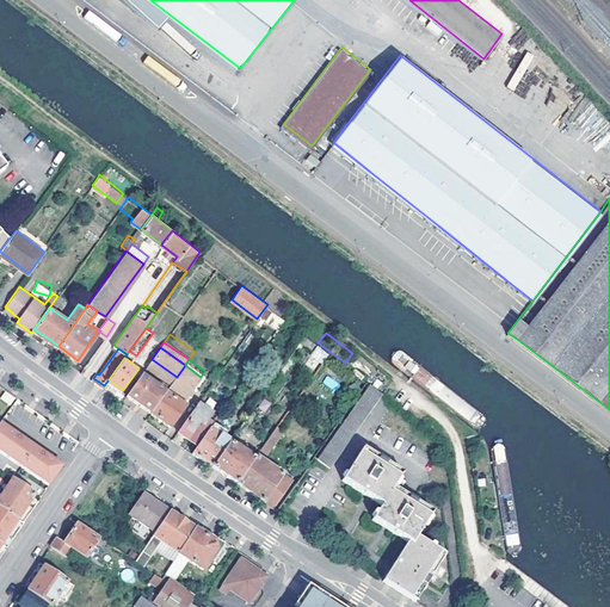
[(201,377),(185,365),(177,377),(171,385),(153,412),(172,425),(186,404),(183,402),(201,377)]
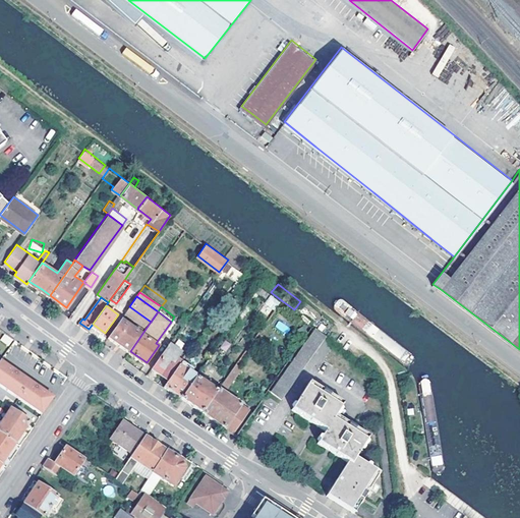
[(170,342),(181,350),(188,341),(182,336),(196,315),(191,311),(170,342)]
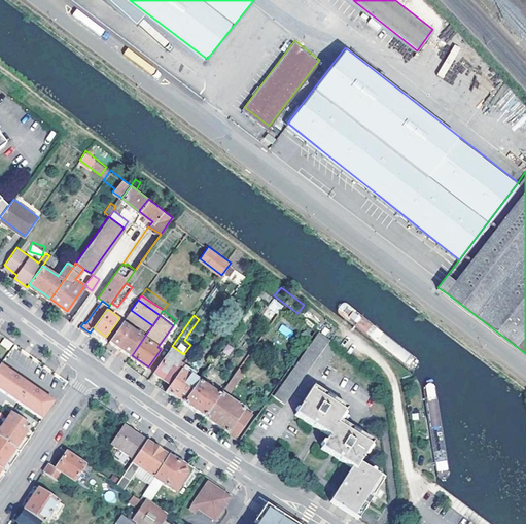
[(132,355),(147,333),(126,318),(110,340),(119,346),(132,355)]
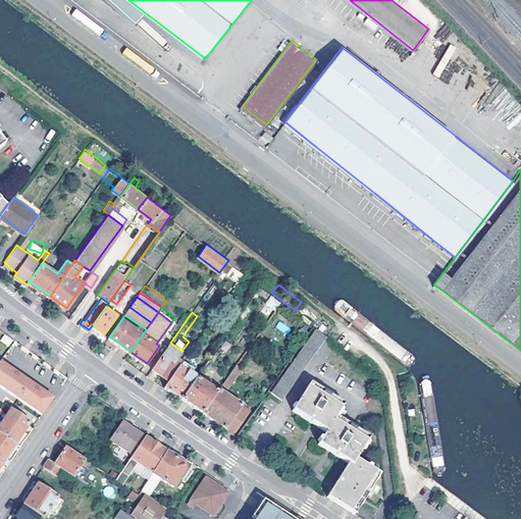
[(276,323),(287,331),(292,325),(280,317),(276,323)]
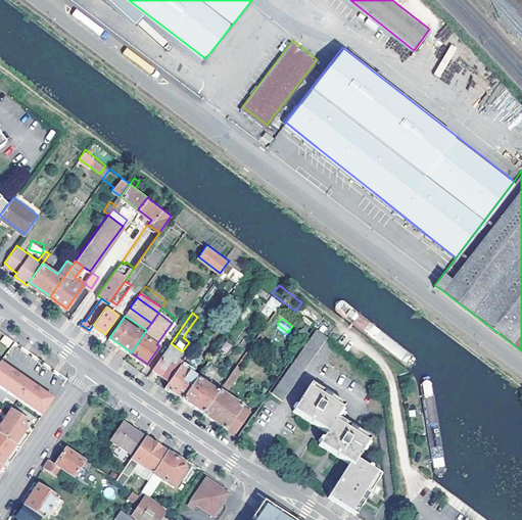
[(273,391),(283,398),(327,336),(317,328),(273,391)]
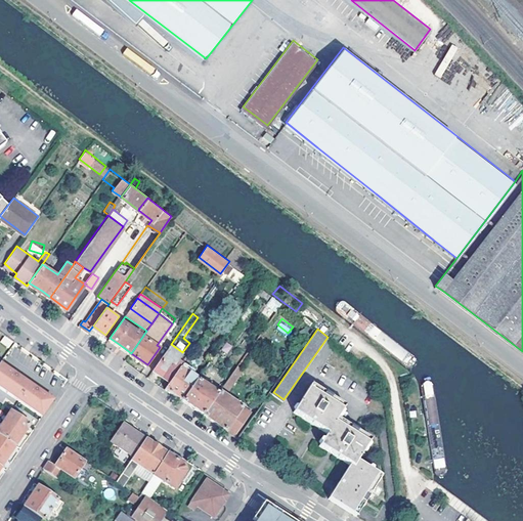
[(9,344),(13,338),(6,333),(2,339),(9,344)]
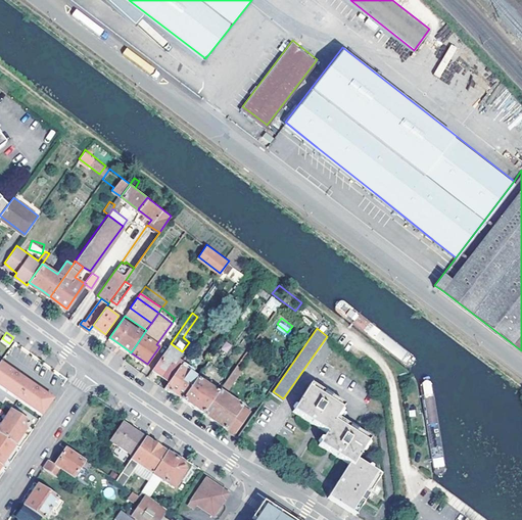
[(182,351),(171,343),(153,369),(162,375),(170,380),(180,366),(183,361),(178,358),(182,351)]
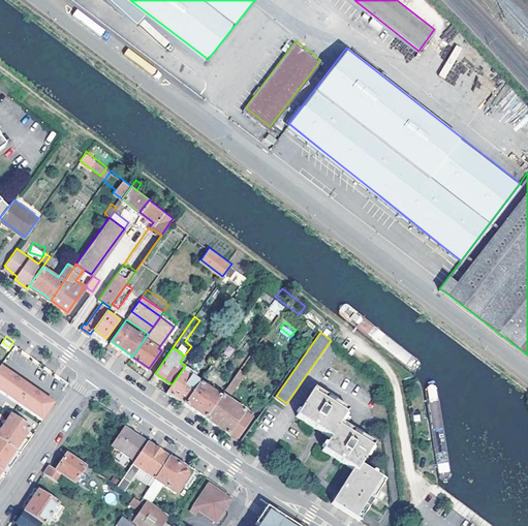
[(0,365),(0,389),(42,418),(50,407),(48,399),(31,387),(27,392),(21,388),(25,382),(0,365)]
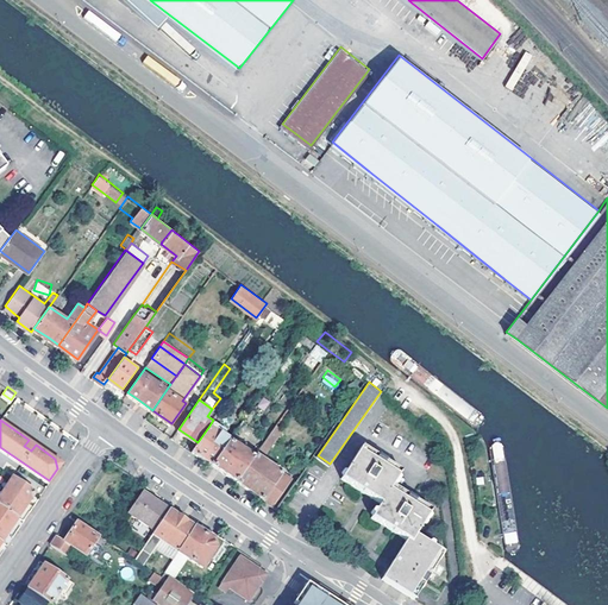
[(267,452),(282,428),(276,423),(261,447),(267,452)]
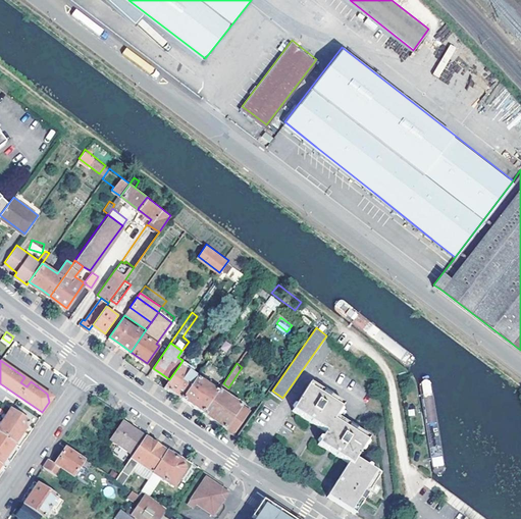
[(168,387),(183,398),(198,376),(179,365),(169,379),(165,384),(168,387)]
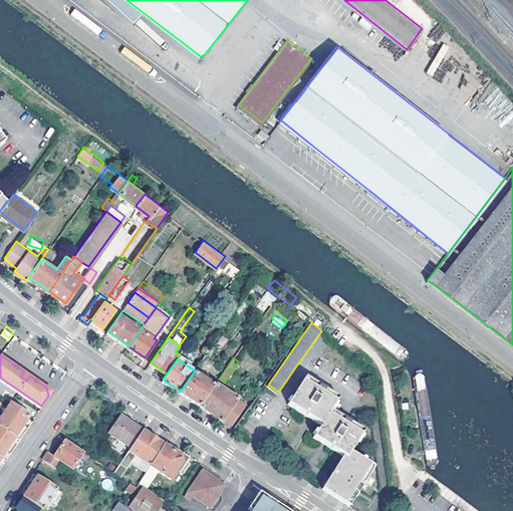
[(189,398),(200,406),(215,385),(195,370),(180,392),(189,398)]
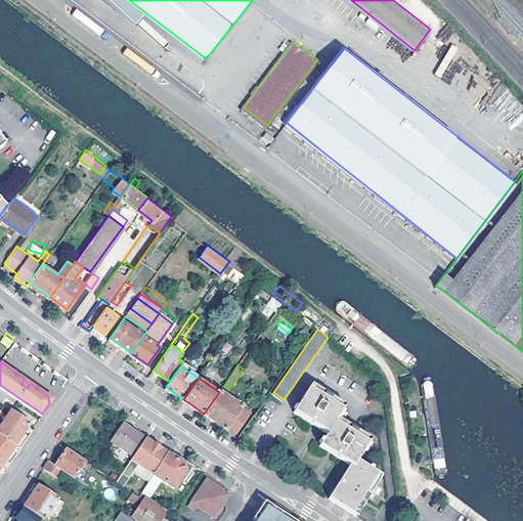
[(31,383),(25,379),(20,384),(27,388),(31,383)]
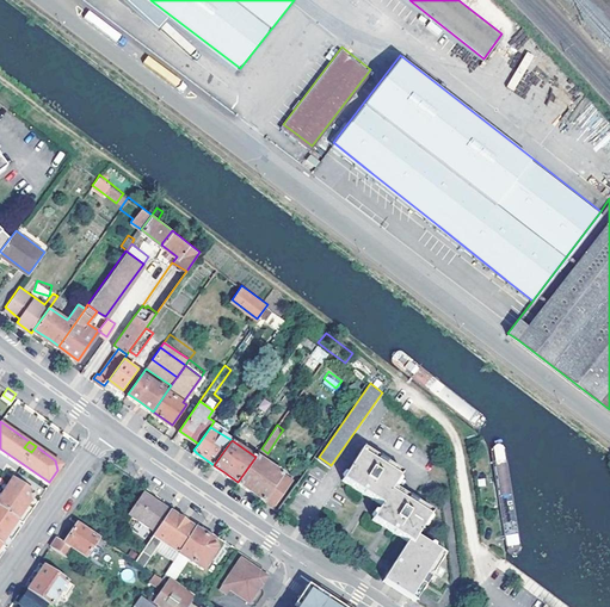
[(401,588),(418,599),(419,595),(424,588),(445,552),(435,545),(436,544),(436,543),(436,542),(433,540),(431,543),(418,534),(429,516),(431,518),(432,515),(430,514),(432,511),(412,497),(394,487),(404,471),(364,447),(343,481),(367,495),(371,488),(377,491),(373,499),(380,503),(371,516),(382,524),(387,516),(392,519),(387,526),(388,527),(407,539),(394,562),(401,567),(396,573),(389,569),(384,577),(401,588)]
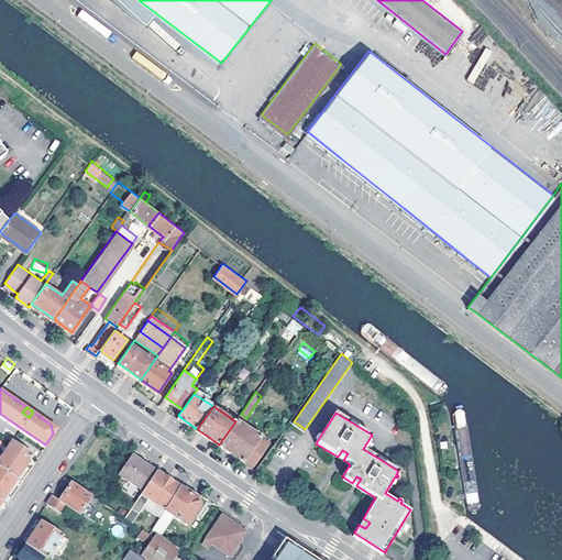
[(235,456),(253,467),(270,442),(237,419),(235,421),(219,445),(235,456)]
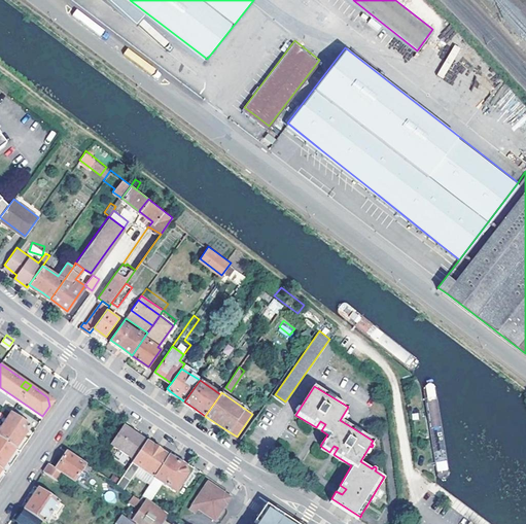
[(20,416),(31,423),(35,417),(24,409),(20,416)]
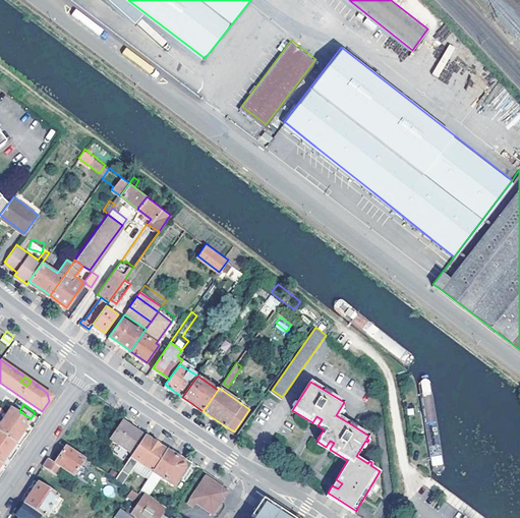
[(0,428),(15,440),(31,418),(19,411),(11,405),(0,421),(0,428)]
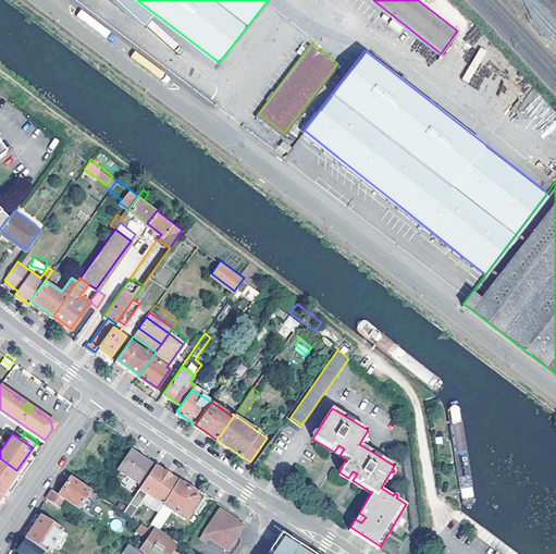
[(336,453),(340,455),(344,448),(338,445),(334,452),(336,453)]
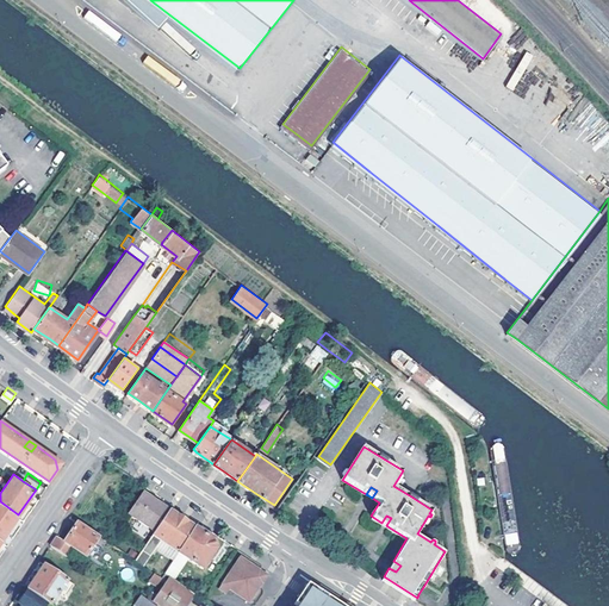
[(129,511),(155,529),(171,507),(162,503),(155,498),(143,489),(129,511)]
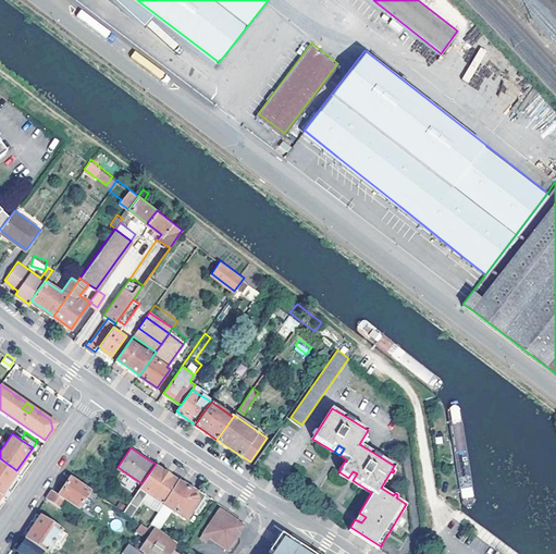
[(0,458),(0,492),(1,493),(16,470),(0,458)]
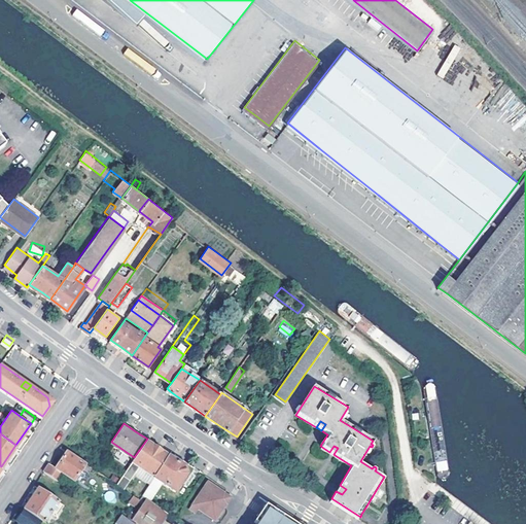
[(134,457),(117,483),(124,487),(139,465),(154,476),(169,454),(147,439),(134,457)]
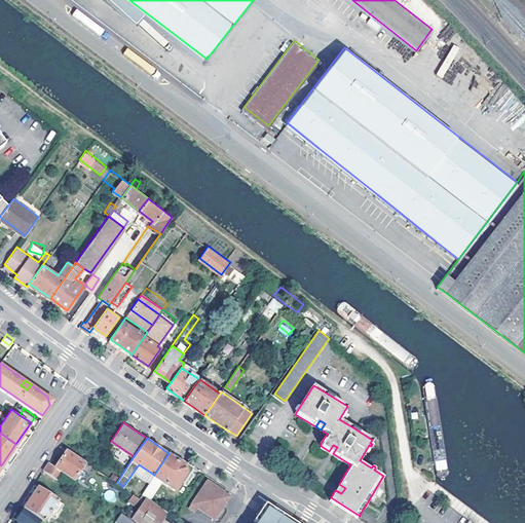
[(64,471),(74,478),(85,460),(68,448),(55,465),(64,471)]
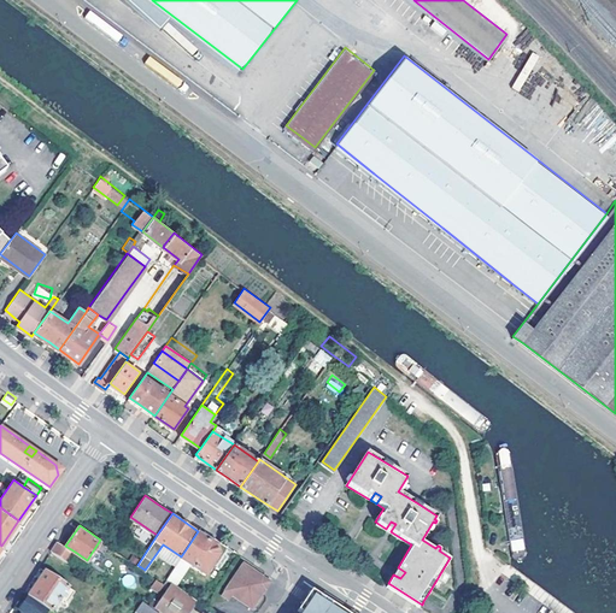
[(181,556),(205,573),(218,553),(217,543),(198,531),(181,556)]
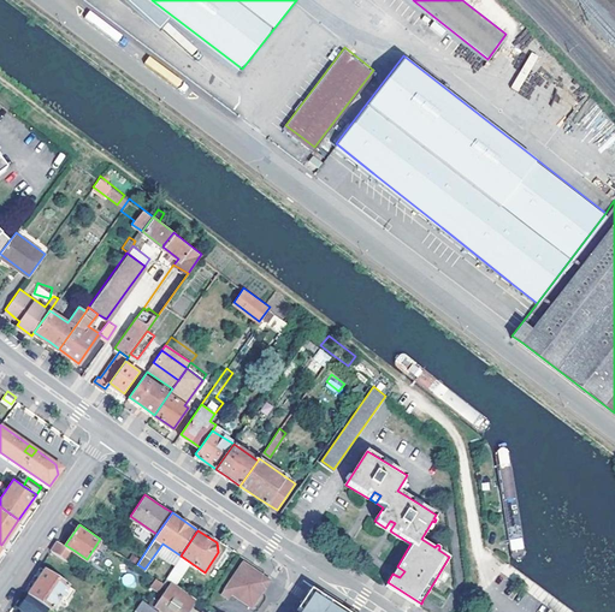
[(75,551),(65,545),(58,540),(53,548),(69,559),(75,551)]
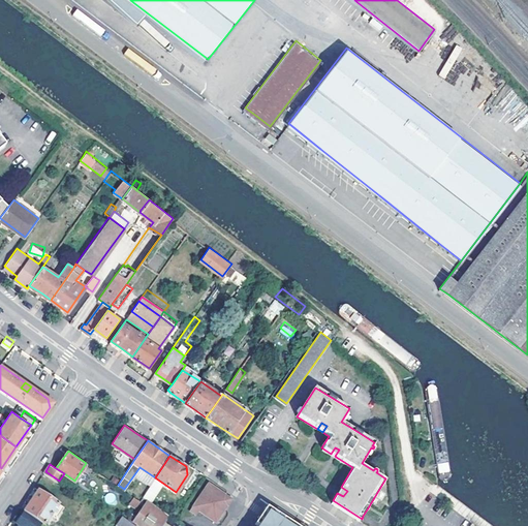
[(218,517),(227,502),(224,493),(208,482),(192,507),(197,511),(200,506),(218,517)]
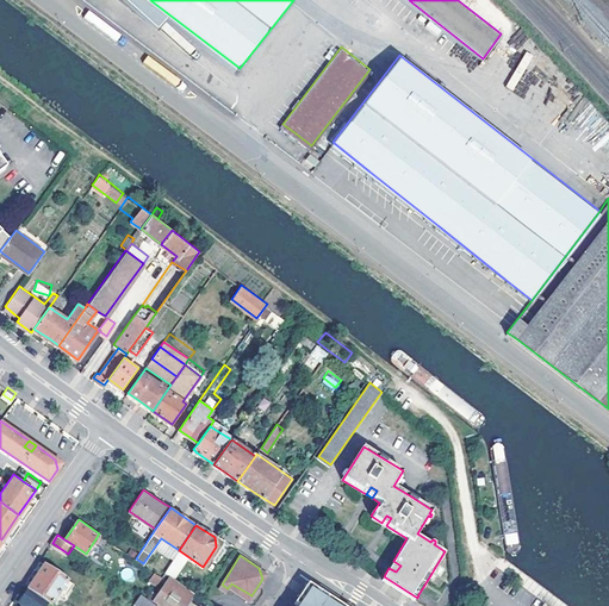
[(401,566),(393,561),(391,564),(389,568),(396,572),(401,566)]
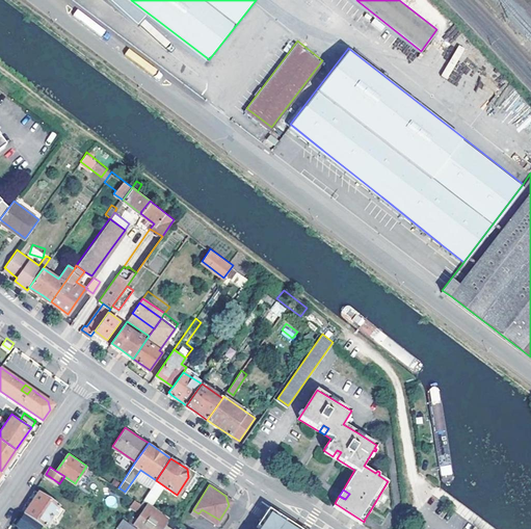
[(58,504),(40,492),(25,512),(44,526),(58,504)]
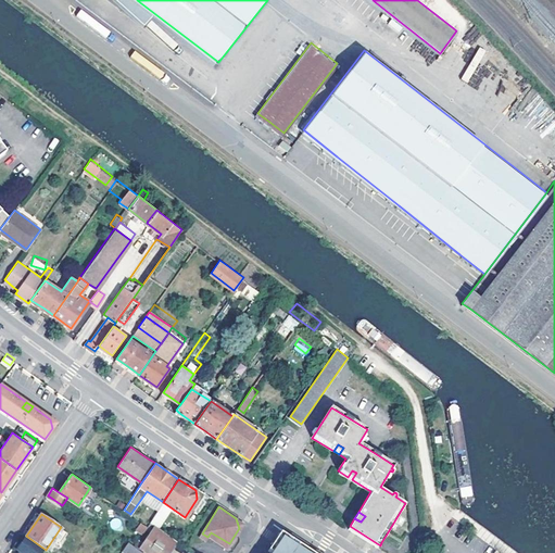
[(135,544),(148,552),(167,552),(177,540),(150,522),(147,526),(135,544)]
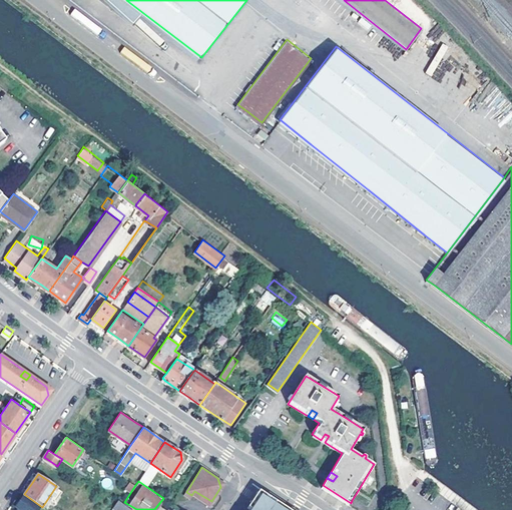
[(20,508),(18,509),(33,509),(37,505),(23,496),(17,505),(20,508)]
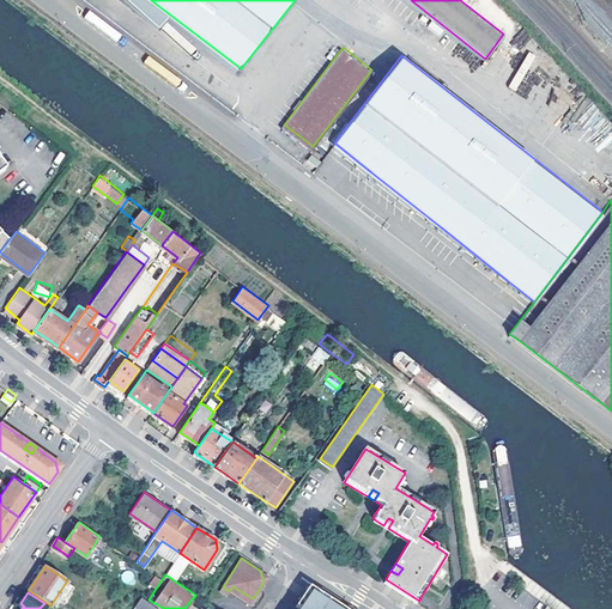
[(333,608),(320,600),(308,592),(297,608),(333,608)]
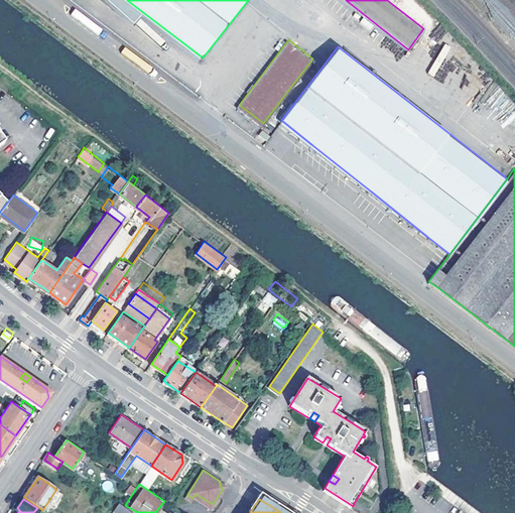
[(137,512),(125,505),(118,500),(109,512),(137,512)]
